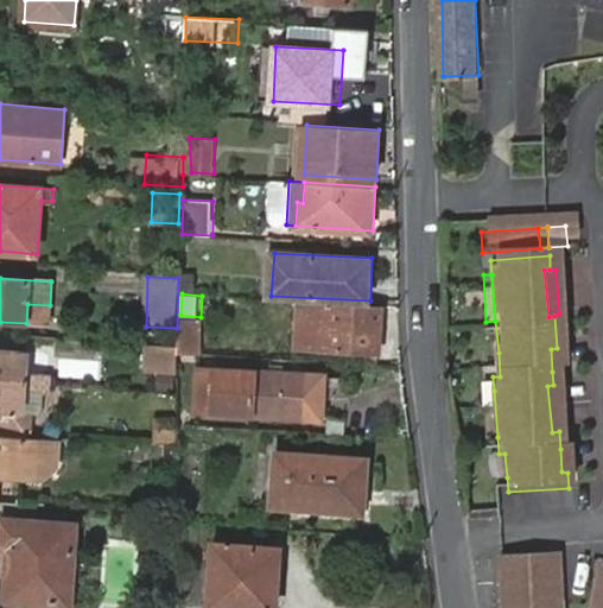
[(322,349),(325,304),(300,303),(298,348),(322,349)]
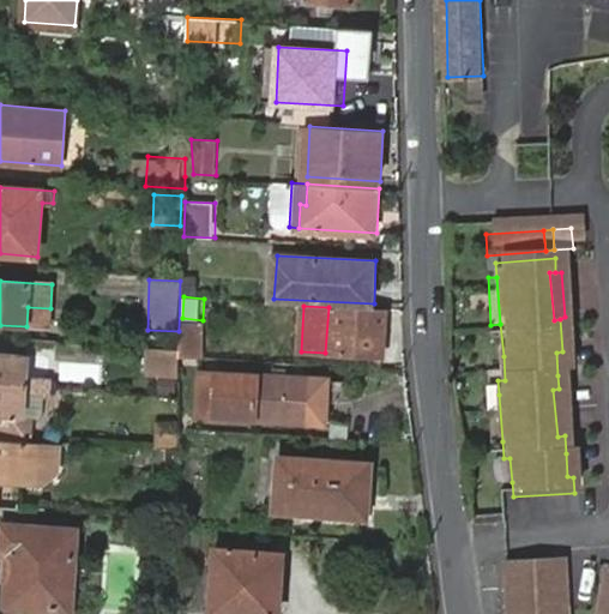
[(28,307),(26,326),(49,327),(50,308),(28,307)]
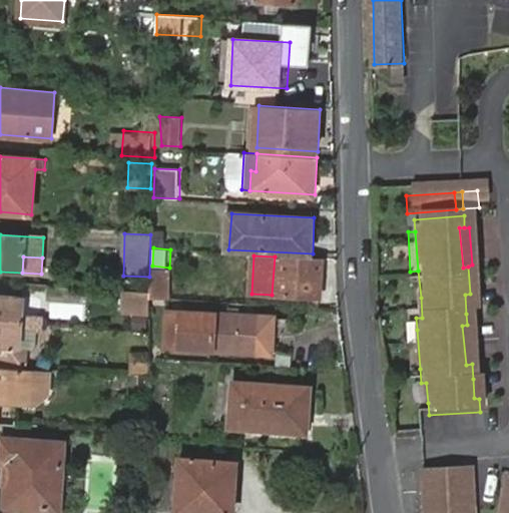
[(324,260),(275,257),(272,295),(322,298),(324,260)]
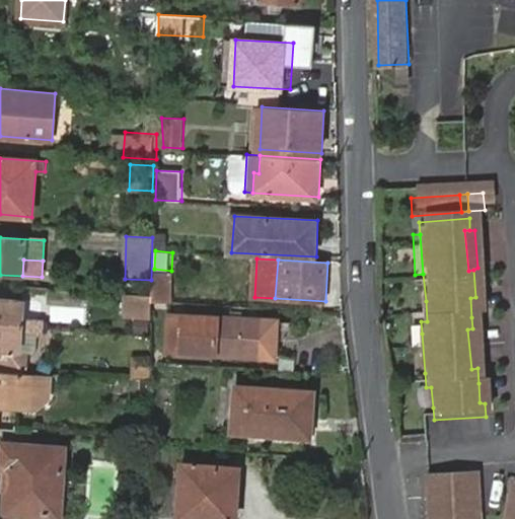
[(154,297),(153,301),(170,302),(171,271),(154,269),(154,297)]
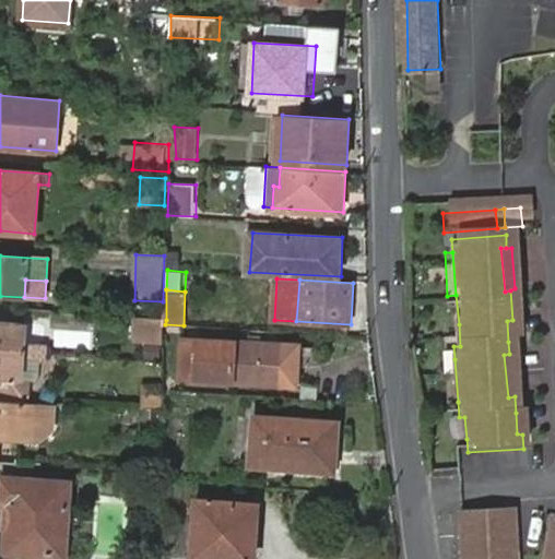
[(166,320),(138,318),(136,342),(165,343),(165,324),(166,320)]
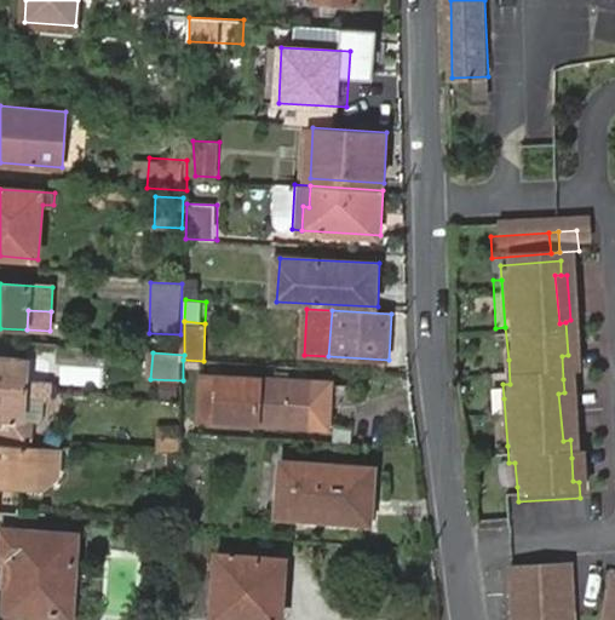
[(568,355),(562,356),(563,379),(574,378),(573,355),(568,355)]
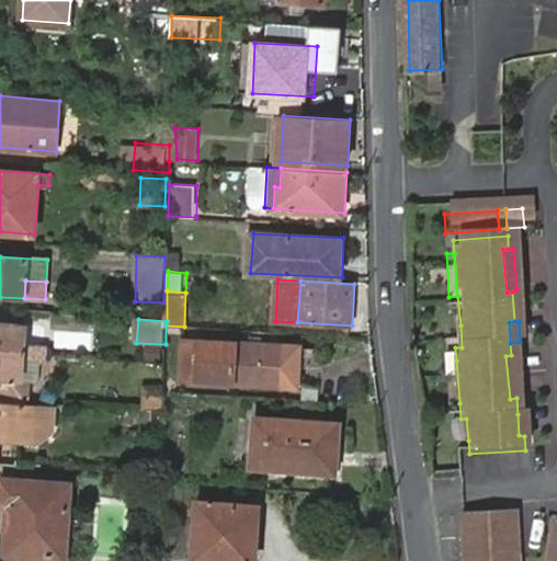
[(0,352),(55,356),(56,350),(23,347),(24,328),(0,324),(0,352)]
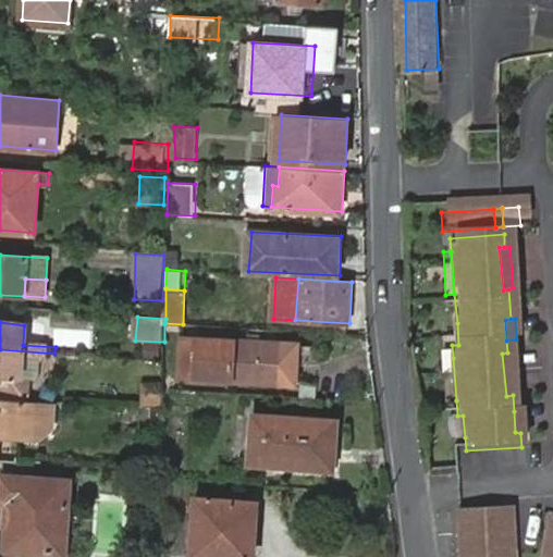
[(452,345),(458,345),(457,323),(449,324),(450,345),(452,345)]
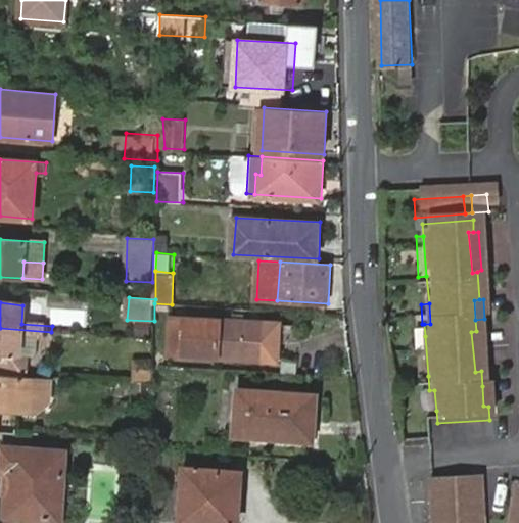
[(279,326),(184,320),(182,358),(269,362),(270,342),(278,342),(279,326)]
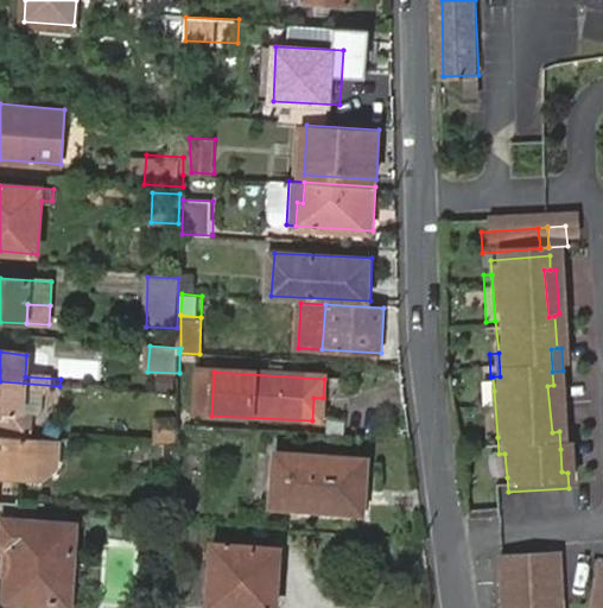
[(59,397),(59,386),(0,381),(0,435),(27,438),(30,416),(21,416),(25,394),(46,396),(59,397)]
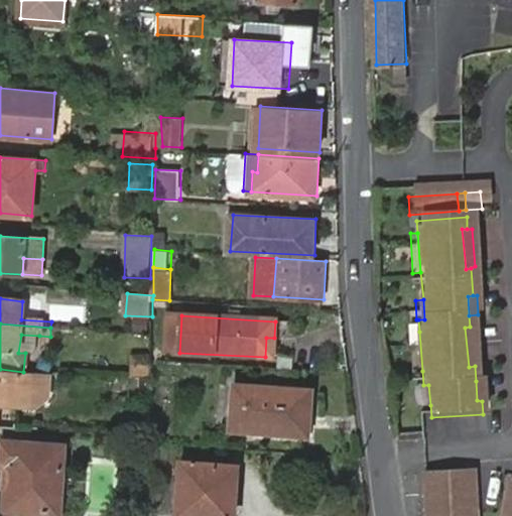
[(474,328),(470,327),(465,328),(469,367),(475,366),(478,365),(474,328)]
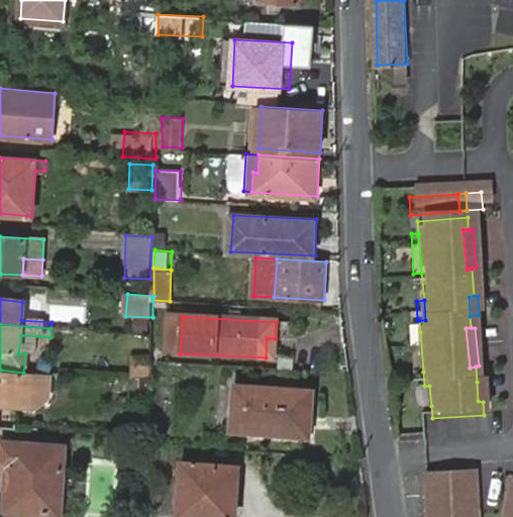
[(415,372),(423,372),(420,332),(413,333),(415,372)]
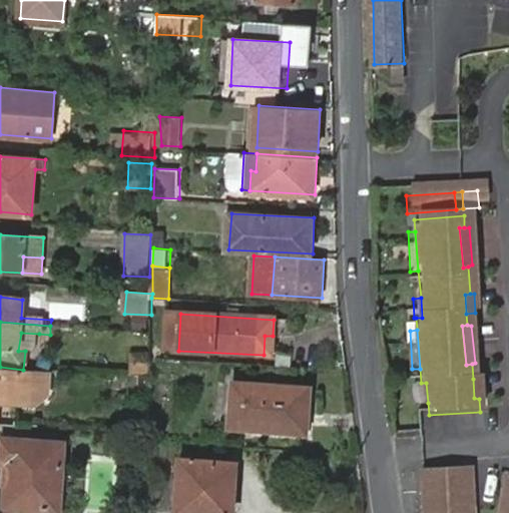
[(37,353),(39,334),(21,333),(18,351),(25,351),(37,353)]
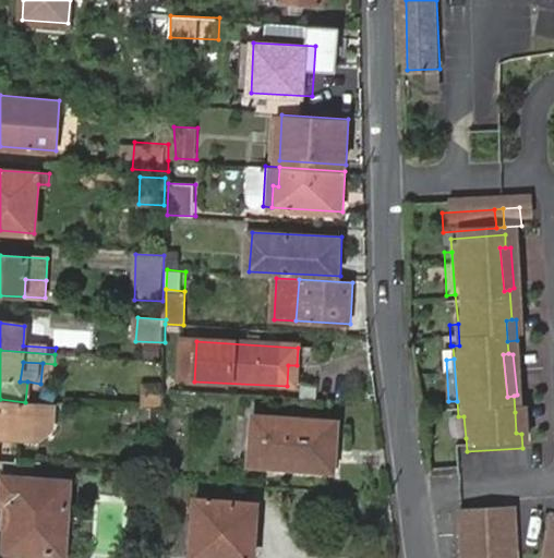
[(160,380),(139,380),(139,404),(160,404),(160,380)]
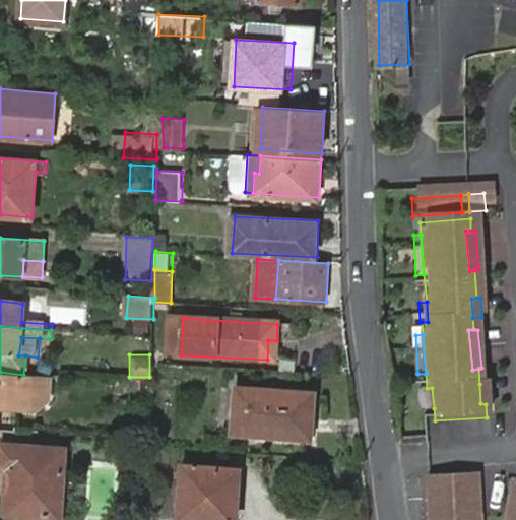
[(0,372),(0,429),(13,431),(15,408),(20,407),(28,405),(36,402),(41,398),(46,391),(49,385),(51,376),(23,375),(0,372)]
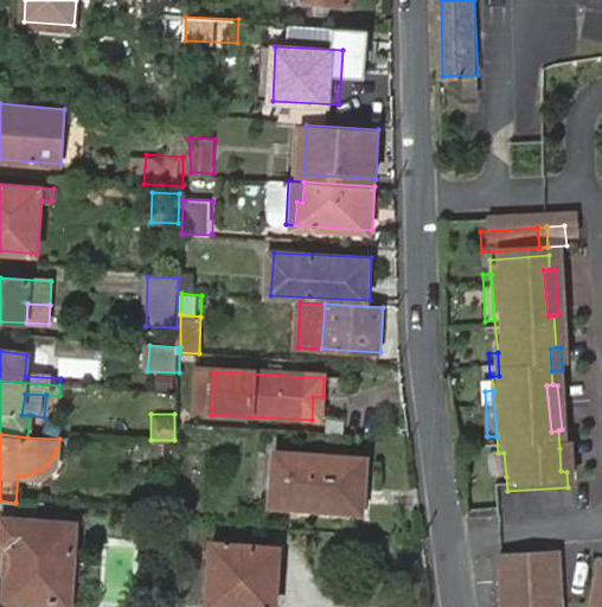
[(559,448),(561,471),(567,472),(571,471),(569,447),(559,448)]
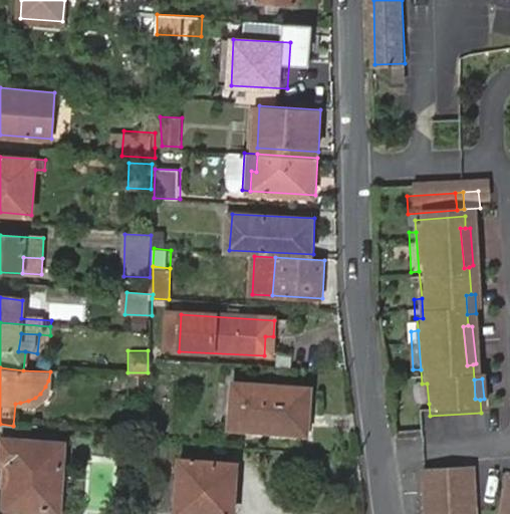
[(429,404),(427,383),(422,383),(420,386),(421,405),(429,404)]
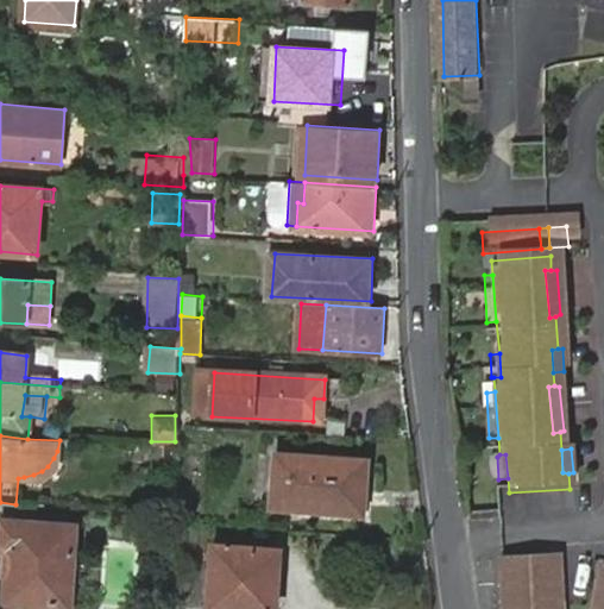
[(277,506),(366,512),(369,462),(280,456),(277,506)]
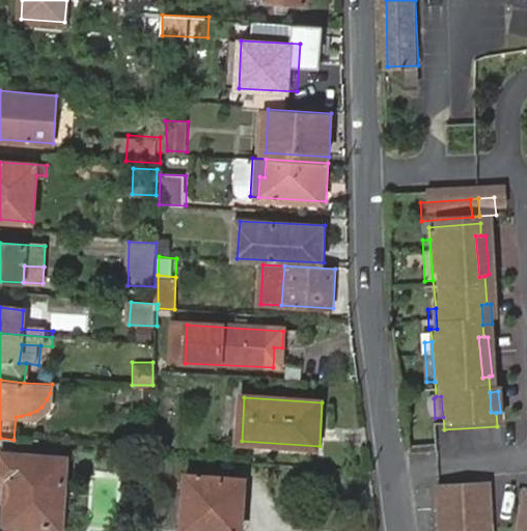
[(53,503),(63,504),(65,460),(4,455),(2,477),(10,477),(7,524),(51,526),(53,503)]
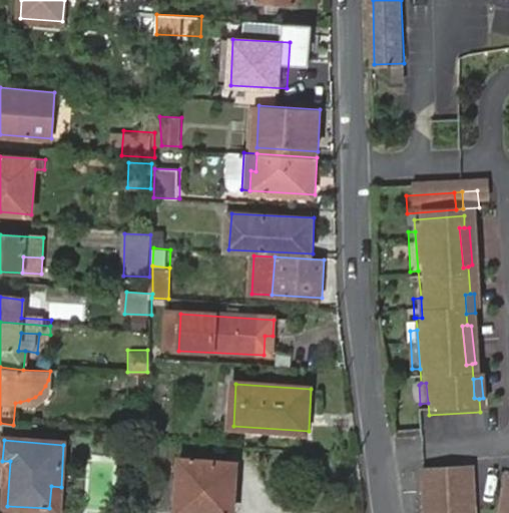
[(179,512),(231,512),(235,463),(182,460),(178,512),(179,512)]
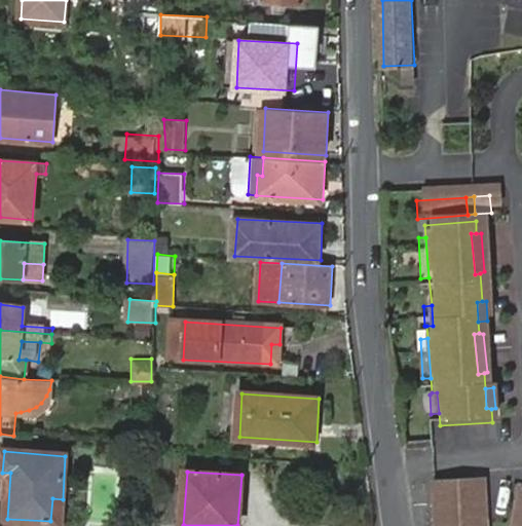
[(435,525),(482,525),(479,486),(434,489),(435,525)]
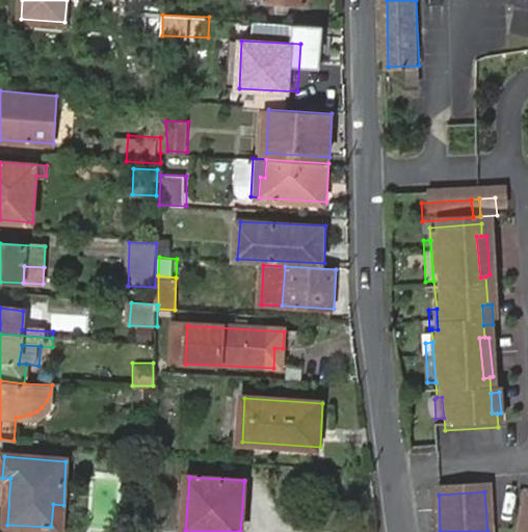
[(61,528),(63,505),(53,504),(51,527),(61,528)]
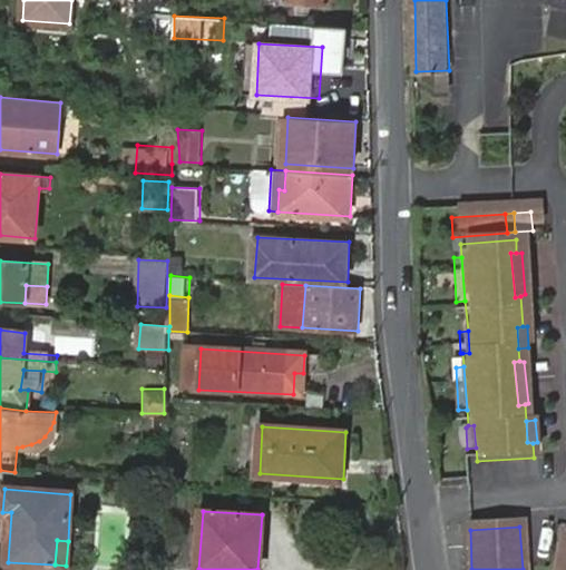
[(565,546),(560,544),(556,569),(565,569),(565,546)]
